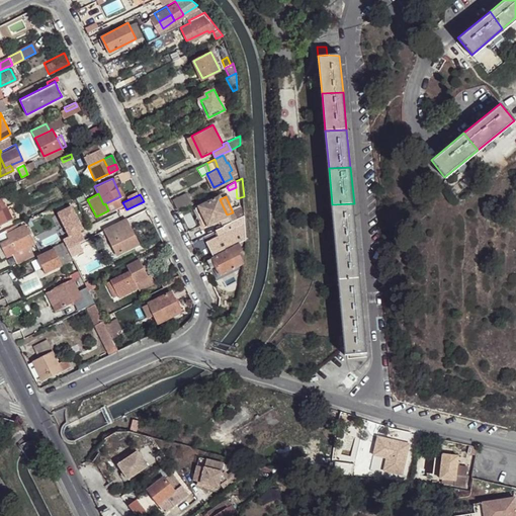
[(208,225),(227,215),(220,199),(219,197),(199,206),(204,218),(208,225)]
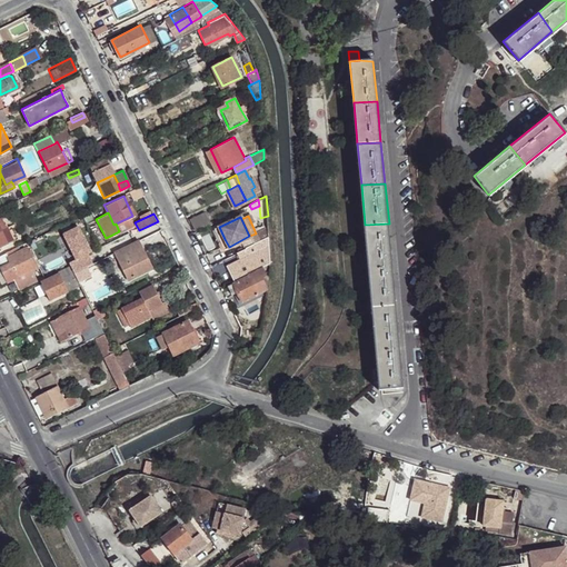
[(0,230),(6,241),(13,237),(10,228),(12,227),(11,224),(3,227),(0,220),(0,230)]
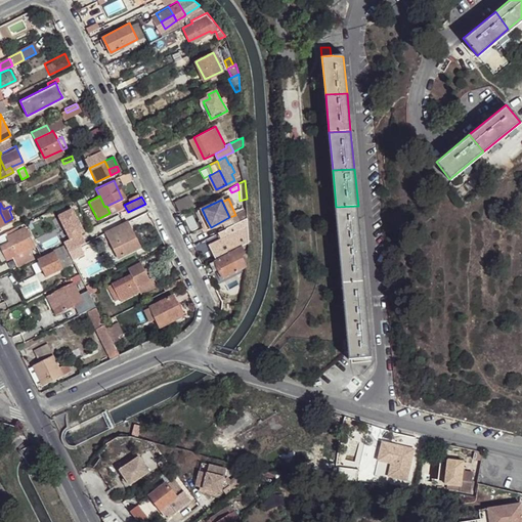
[(61,203),(48,210),(49,213),(63,207),(61,203)]
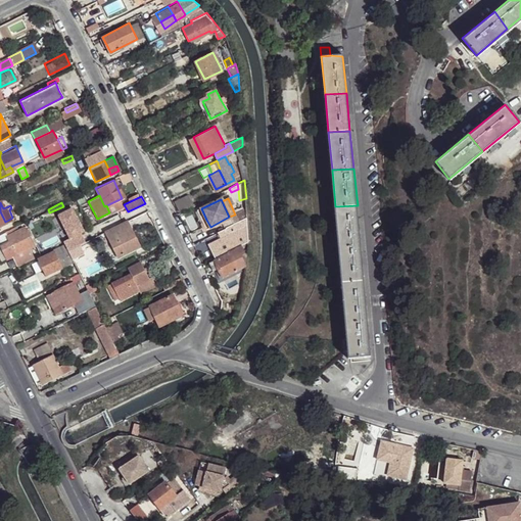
[(339,244),(361,243),(358,205),(335,206),(339,244)]
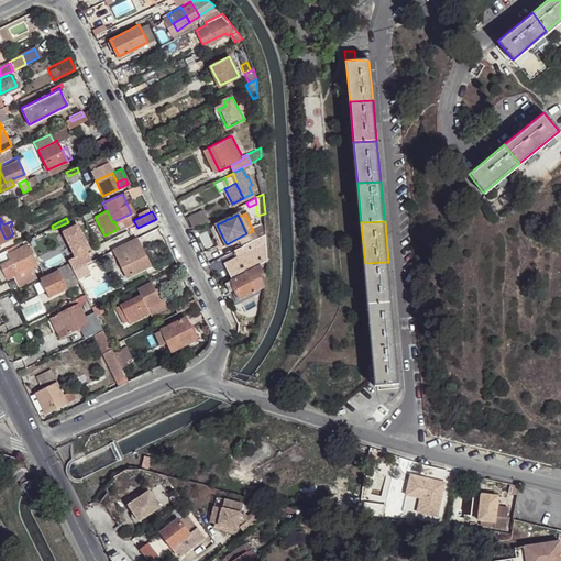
[(222,237),(217,224),(211,228),(217,238),(222,237)]
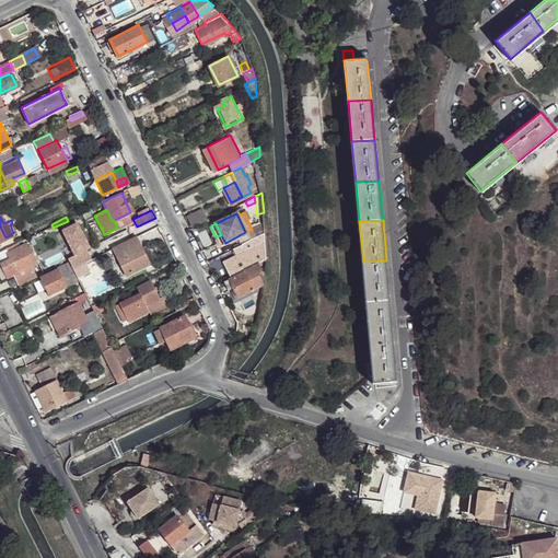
[(248,240),(265,232),(264,223),(252,230),(245,232),(248,240)]
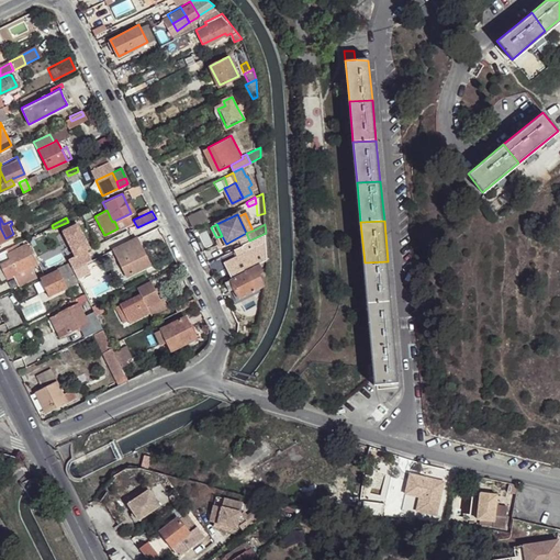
[(258,262),(268,258),(266,233),(249,241),(243,244),(246,252),(253,266),(258,262)]
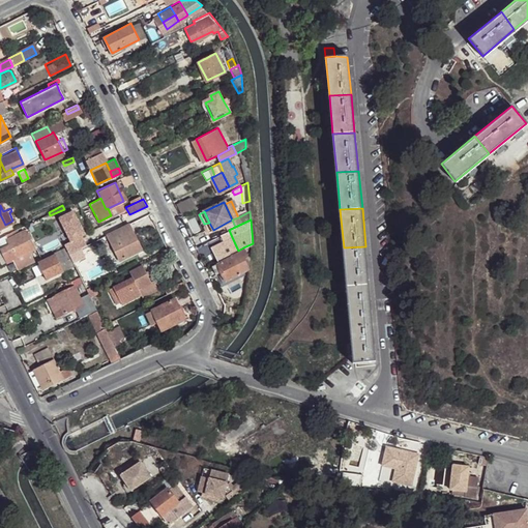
[(207,233),(213,230),(209,223),(204,224),(204,225),(207,233)]
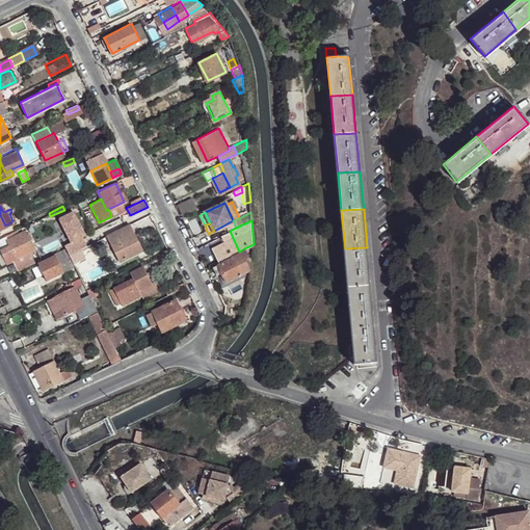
[(130,224),(107,236),(120,261),(139,252),(134,241),(137,239),(130,224)]
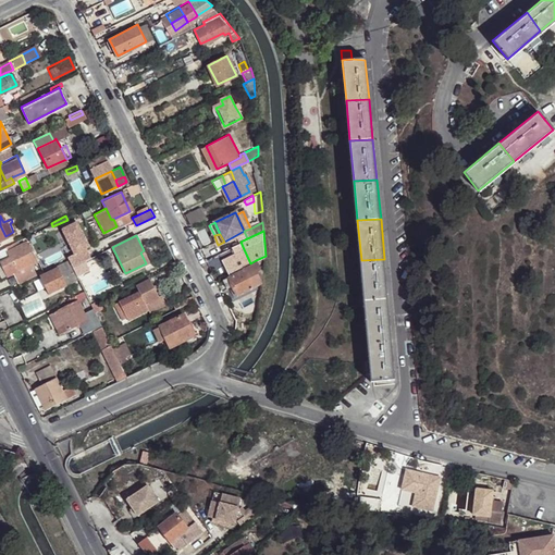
[(25,241),(21,244),(4,253),(7,258),(0,261),(0,264),(4,275),(12,272),(29,263),(36,261),(25,241)]
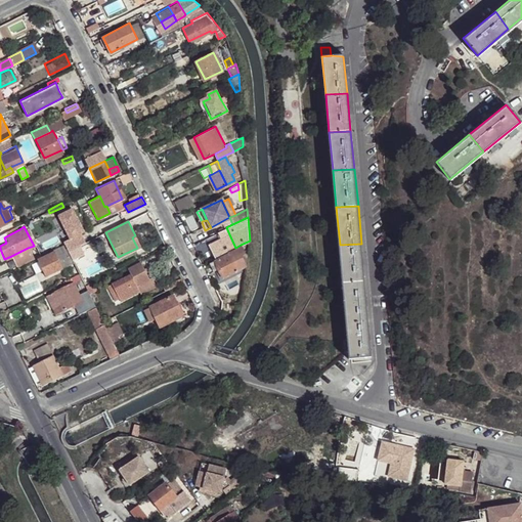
[(217,232),(220,238),(229,234),(226,227),(217,232)]
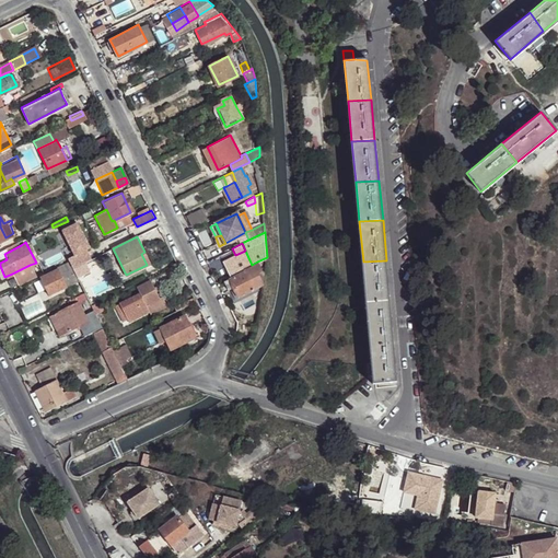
[(223,260),(230,276),(246,268),(252,265),(245,251),(235,255),(223,260)]
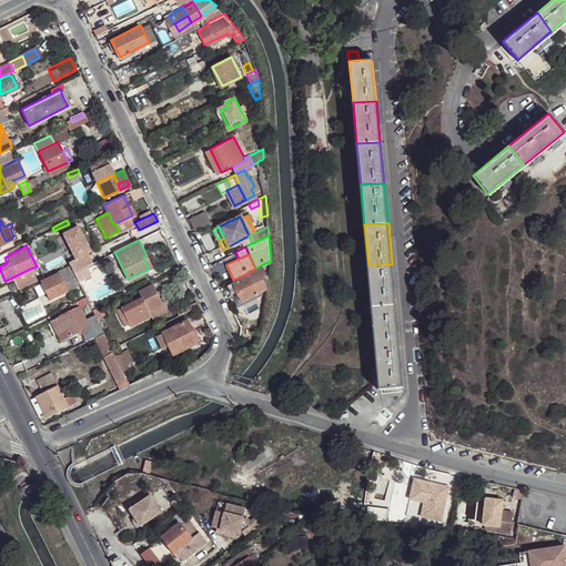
[(143,258),(149,269),(152,268),(147,255),(143,258)]
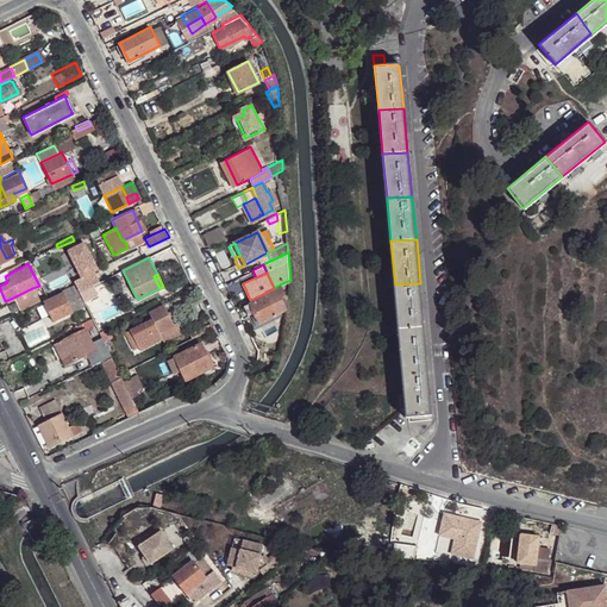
[(68,306),(82,299),(79,292),(75,285),(74,282),(60,289),(61,291),(68,306)]
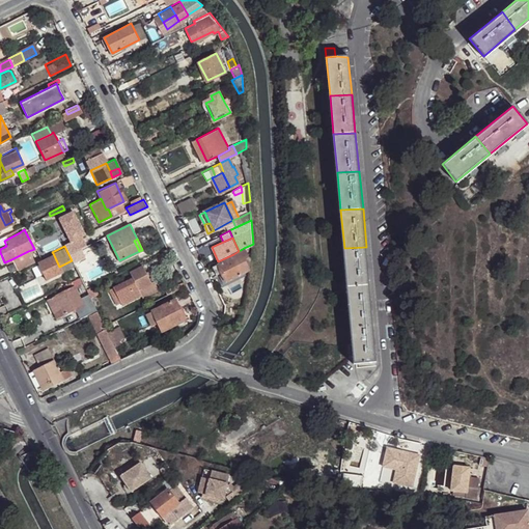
[(347,286),(370,284),(366,247),(344,248),(347,286)]
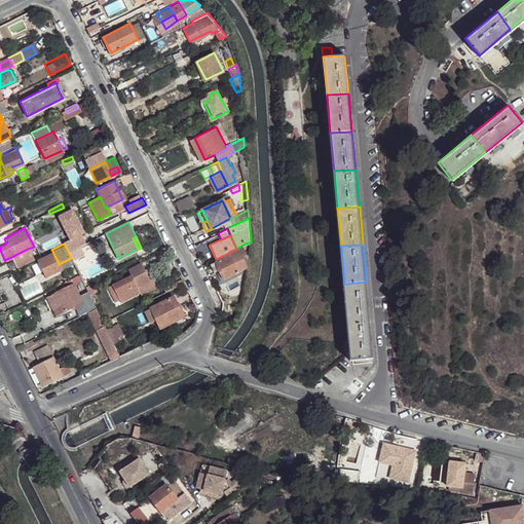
[(239,268),(245,265),(241,258),(247,256),(241,246),(236,249),(231,252),(231,253),(239,268)]
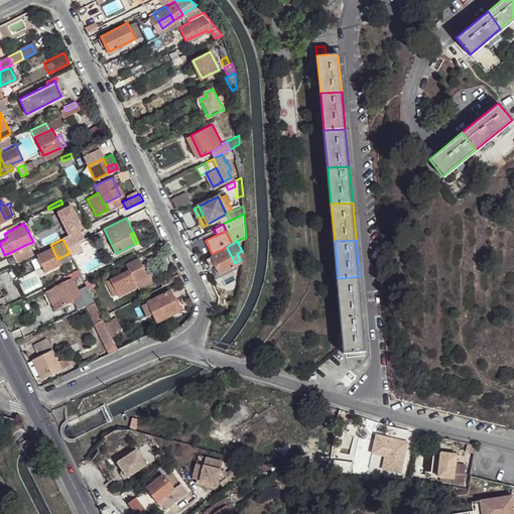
[(67,247),(70,253),(80,248),(78,242),(72,245),(67,247)]
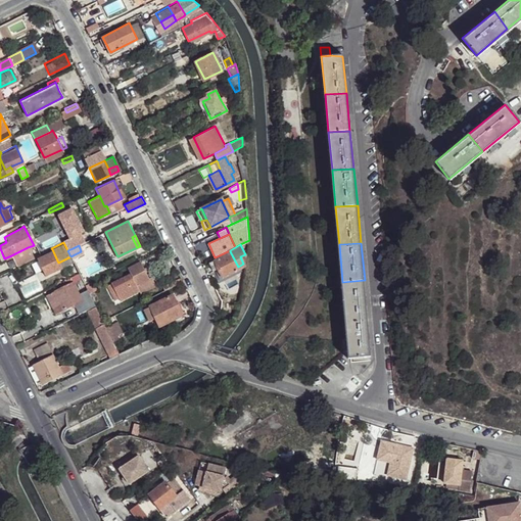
[(11,255),(13,262),(30,252),(28,247),(11,255)]
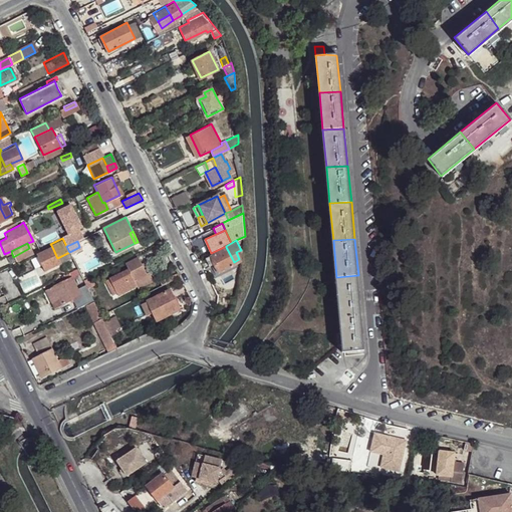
[(57,258),(51,245),(35,253),(42,269),(58,261),(57,258)]
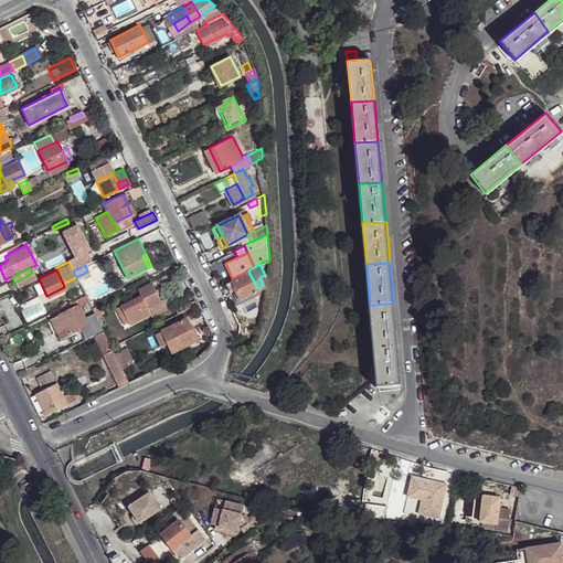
[(248,271),(232,278),(233,279),(248,272),(248,271)]
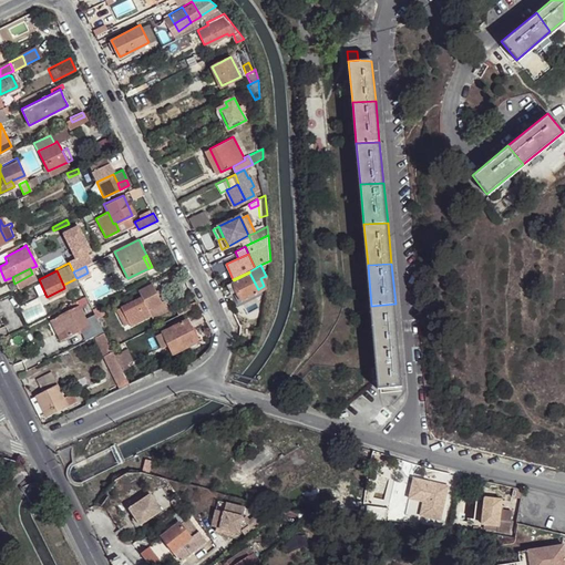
[(242,298),(258,289),(249,273),(234,280),(233,281),(234,283),(237,289),(242,298)]
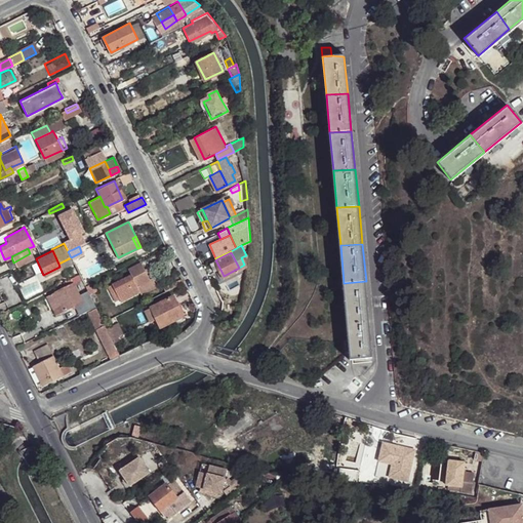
[(13,263),(15,267),(32,258),(30,253),(13,263)]
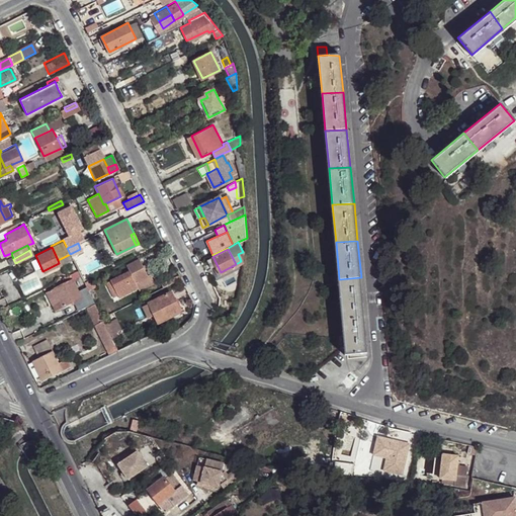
[(112,278),(119,292),(120,295),(140,286),(141,289),(156,281),(152,272),(150,273),(142,256),(129,263),(131,267),(112,278)]
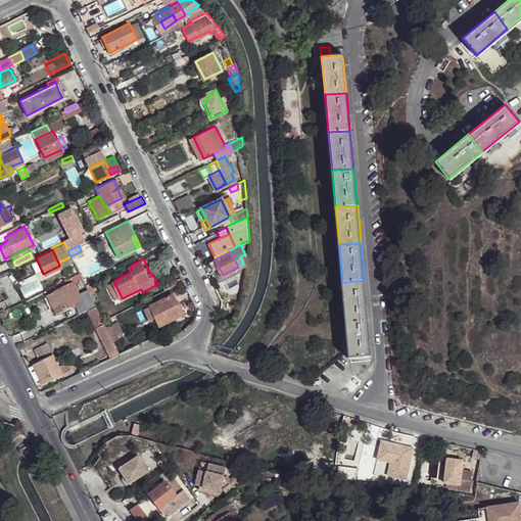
[(122,265),(103,275),(106,280),(125,270),(122,265)]
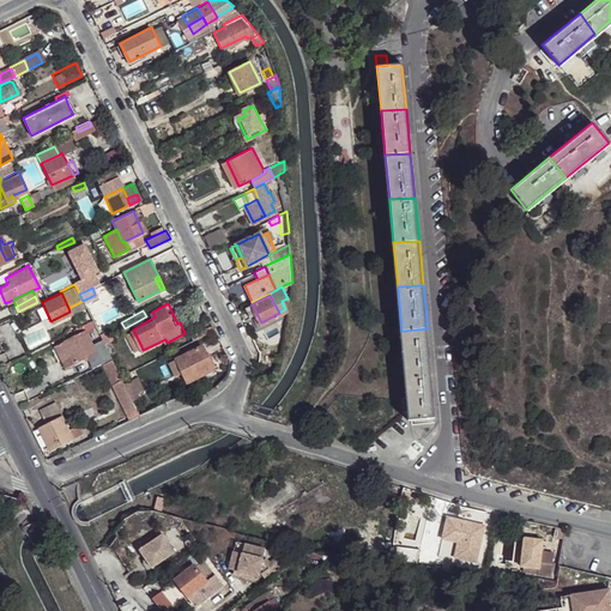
[(80,321),(71,326),(73,332),(83,327),(80,321)]
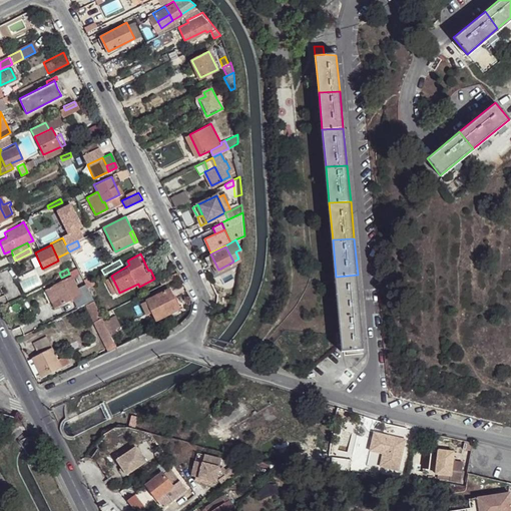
[(60,301),(76,293),(78,292),(69,274),(61,278),(51,283),(55,290),(60,301)]
